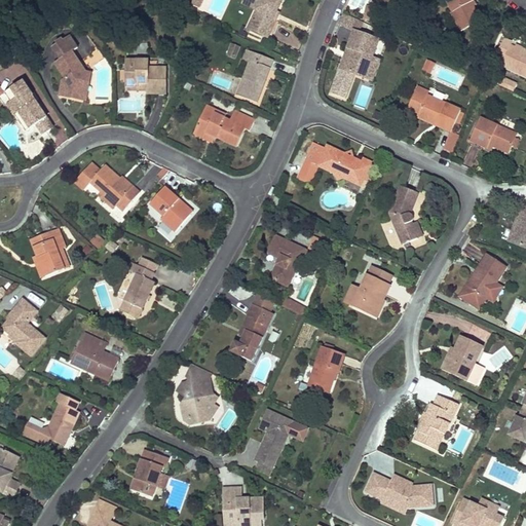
[(258,10),(261,4),(253,0),(246,0),(243,4),(258,10)]
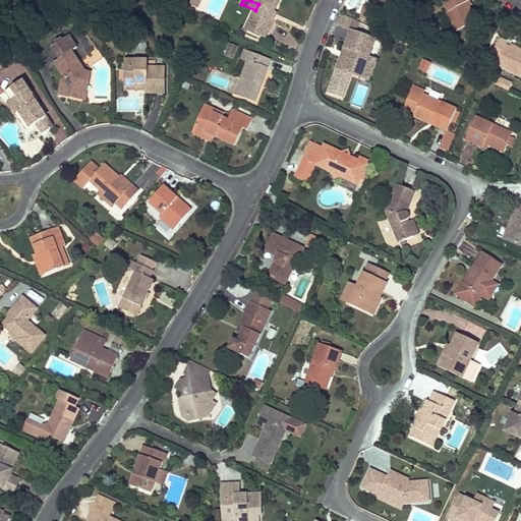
[(272,19),(275,12),(280,1),(276,0),(250,0),(258,4),(255,10),(247,29),(266,37),(274,20),(272,19)]
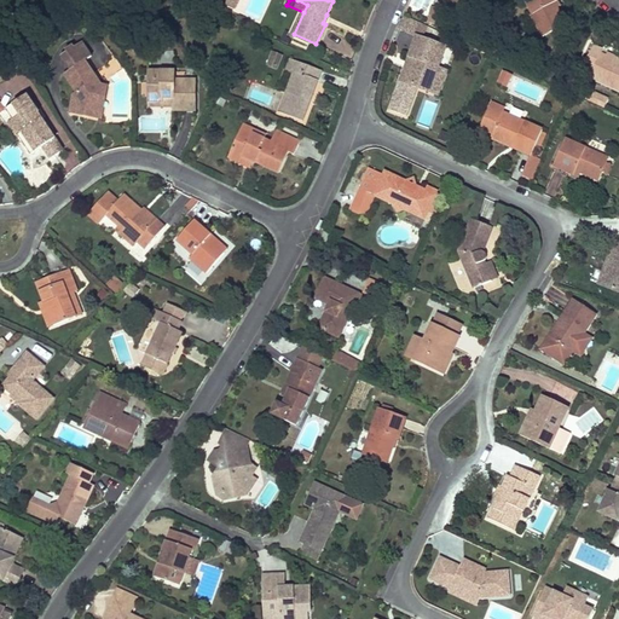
[(567,23),(557,7),(555,3),(557,1),(557,0),(525,0),(533,15),(531,16),(543,36),(567,23)]
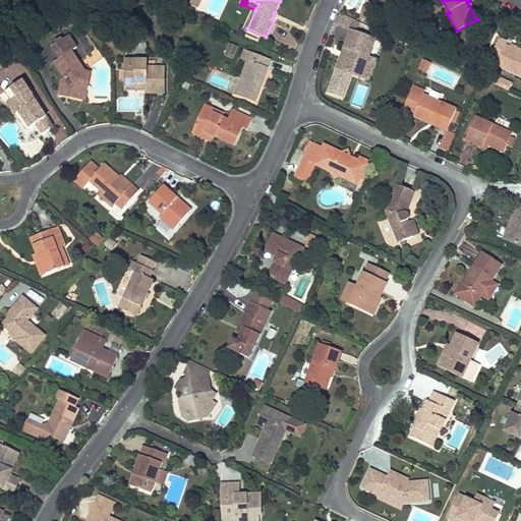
[(369,20),(371,14),(367,13),(361,12),(360,19),(369,20)]
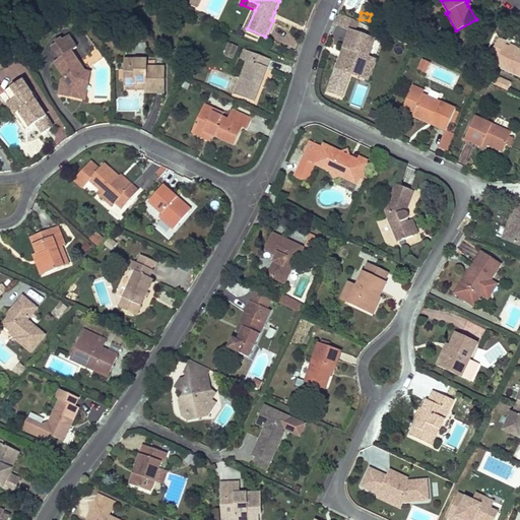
[(355,35),(359,22),(339,13),(335,24),(350,34),(355,35)]
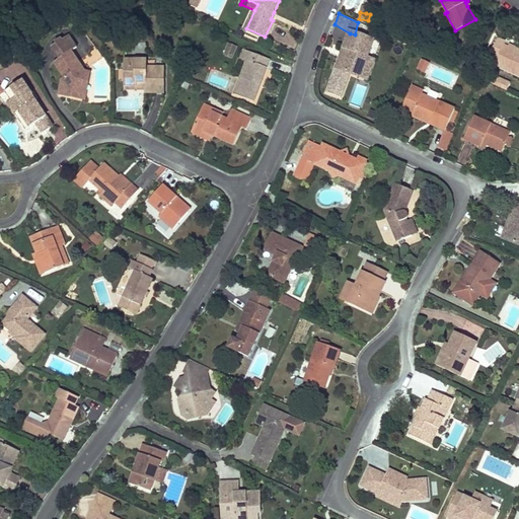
[(268,39),(275,21),(273,20),(265,36),(268,39)]
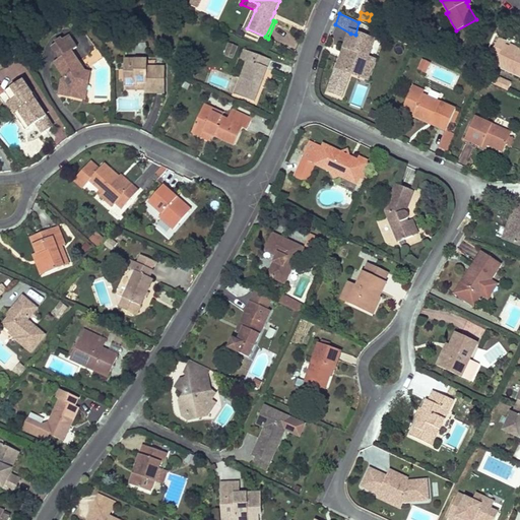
[(361,79),(368,59),(375,42),(355,35),(350,34),(344,50),(347,51),(344,59),(341,58),(328,95),(341,101),(350,75),(361,79)]
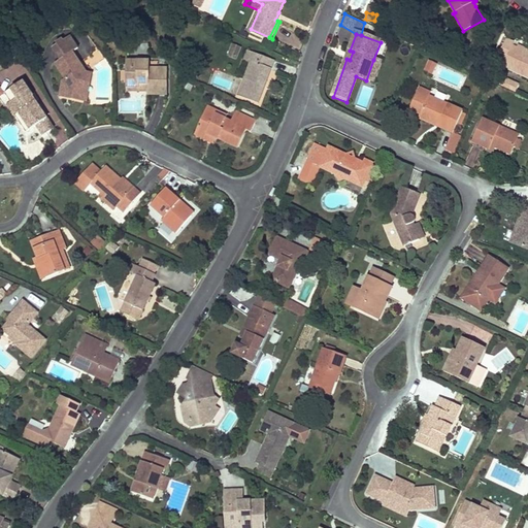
[(81,100),(87,73),(73,53),(78,48),(71,37),(64,41),(62,40),(57,43),(58,45),(54,48),(61,61),(56,64),(65,79),(64,80),(61,95),(81,100)]
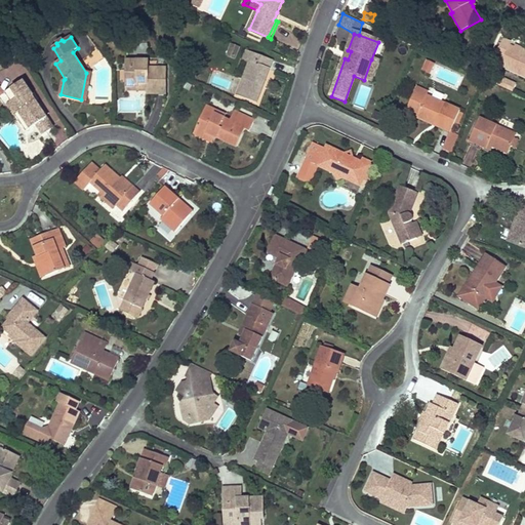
[(524,77),(524,52),(514,47),(510,46),(512,43),(502,39),(495,57),(502,61),(500,67),(524,77)]
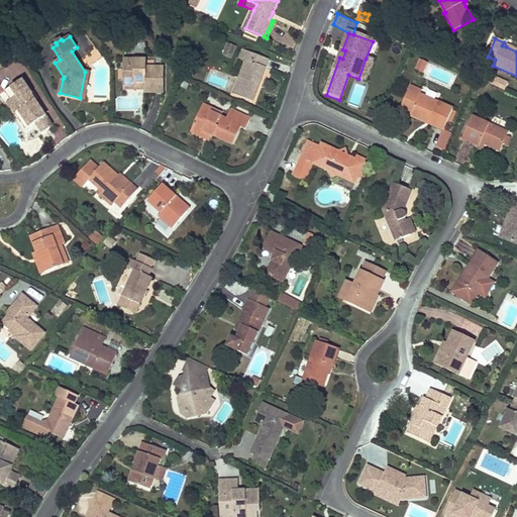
[(26,52),(20,42),(13,46),(19,56),(26,52)]
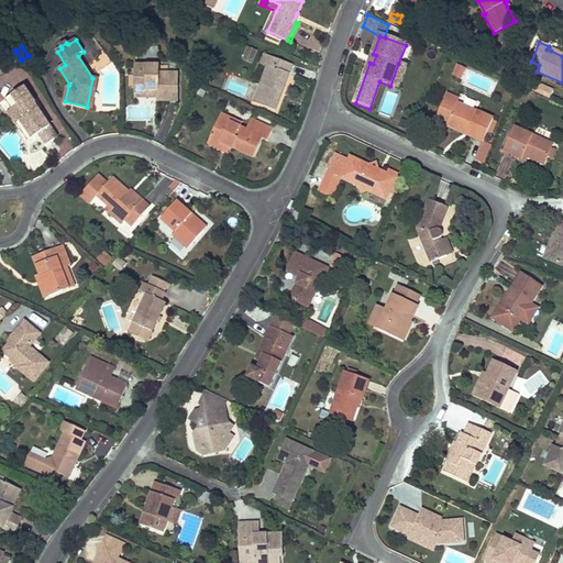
[(250,61),(254,51),(245,47),(241,58),(250,61)]
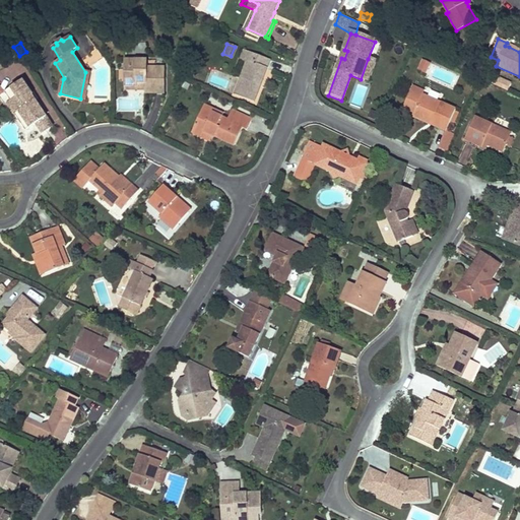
[(259,83),(260,81),(262,81),(270,60),(244,50),(240,60),(247,62),(235,94),(255,102),(261,84),(259,83)]
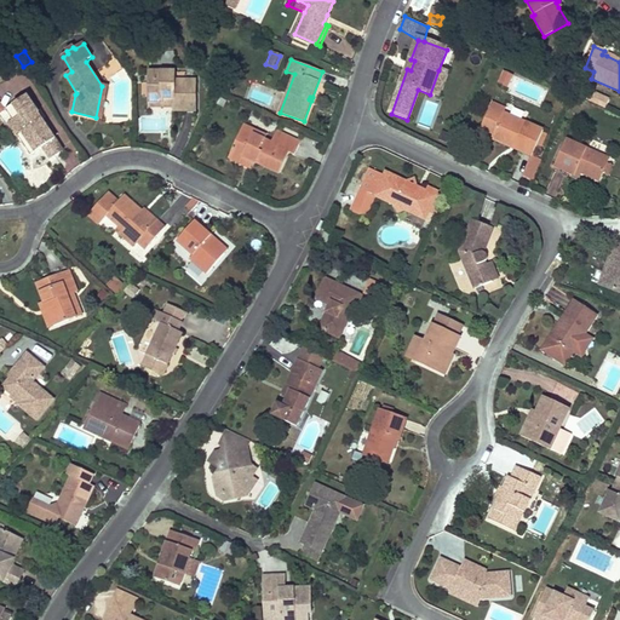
[(438,98),(447,74),(438,70),(430,95),(438,98)]
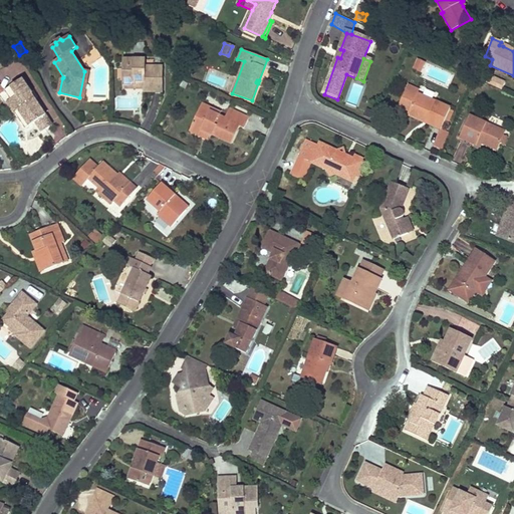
[(466,71),(468,66),(452,58),(450,64),(466,71)]
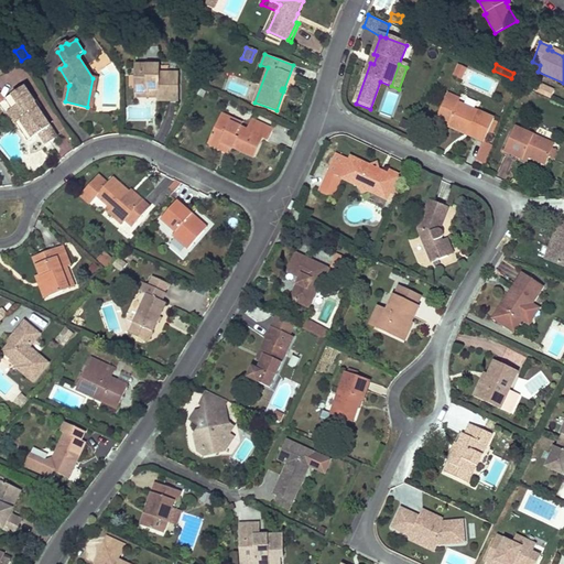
[(179,100),(179,73),(159,73),(159,65),(137,65),(136,93),(151,93),(153,93),(153,89),(159,89),(159,97),(159,100),(179,100)]
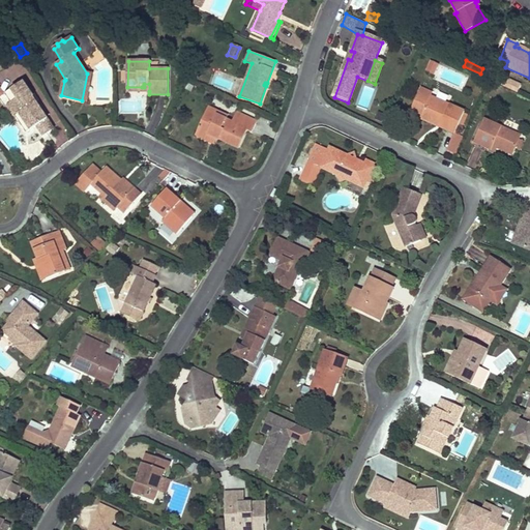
[(434,75),(438,64),(431,61),(427,71),(434,75)]
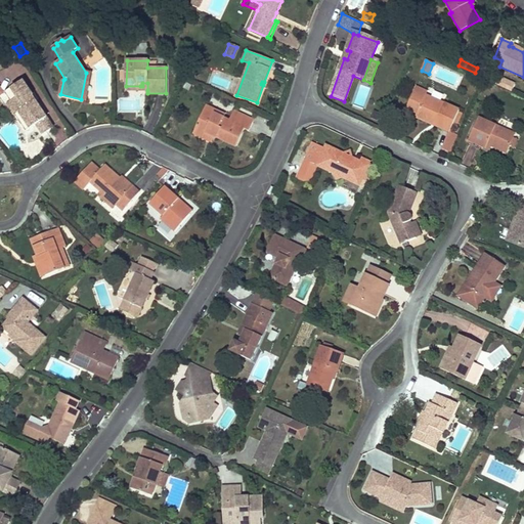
[(86,100),(91,74),(86,73),(81,99),(86,100)]
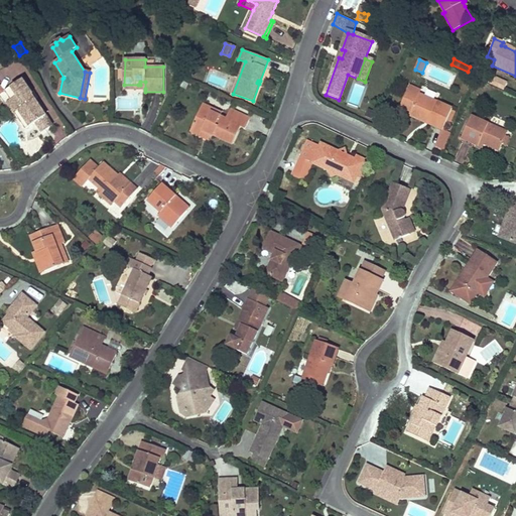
[(507,83),(492,76),(489,83),(504,90),(507,83)]
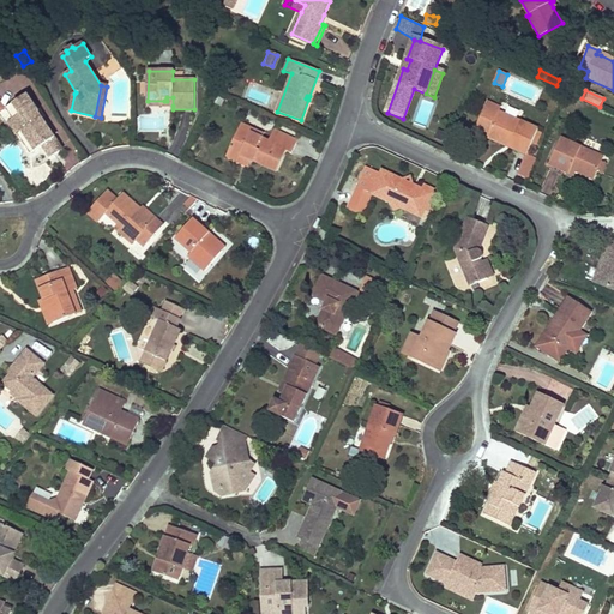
[(42,119),(40,121),(37,116),(38,113),(37,112),(26,96),(6,110),(1,114),(0,114),(0,115),(6,125),(10,124),(18,136),(24,133),(37,151),(43,146),(52,158),(62,150),(42,119)]
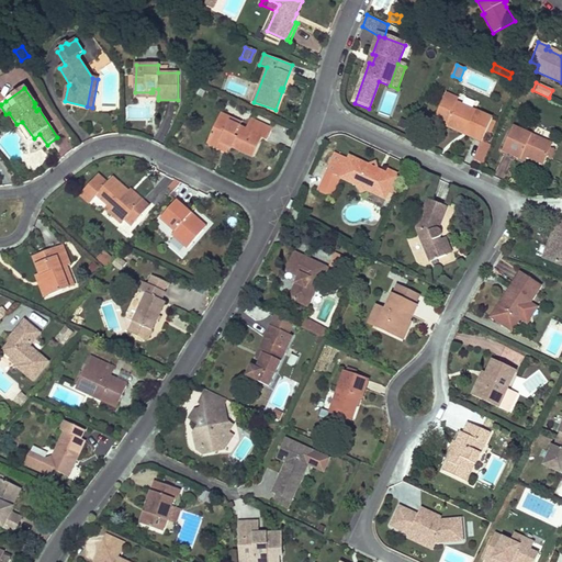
[(485,135),(492,120),(492,119),(456,102),(458,99),(447,93),(438,113),(449,117),(447,122),(447,123),(467,132),(465,134),(482,142),(485,135)]
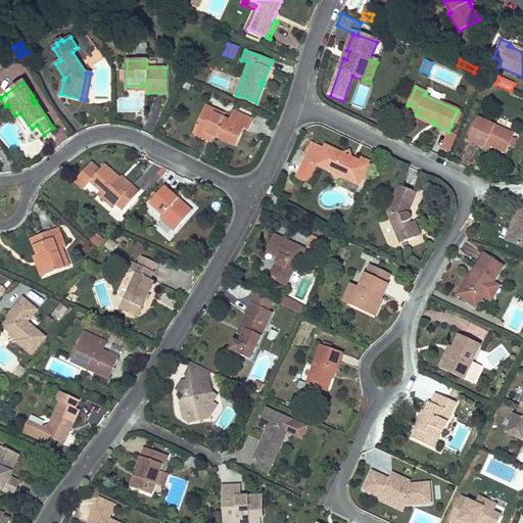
[(418,109),(408,105),(406,108),(416,113),(418,109)]
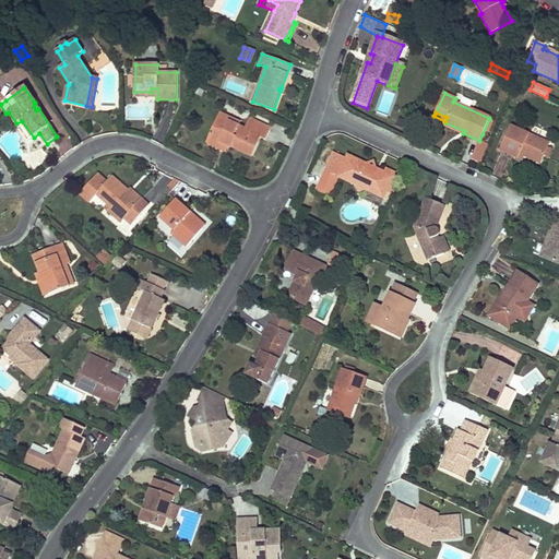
[(240,123),(219,114),(218,118),(238,127),(240,123)]
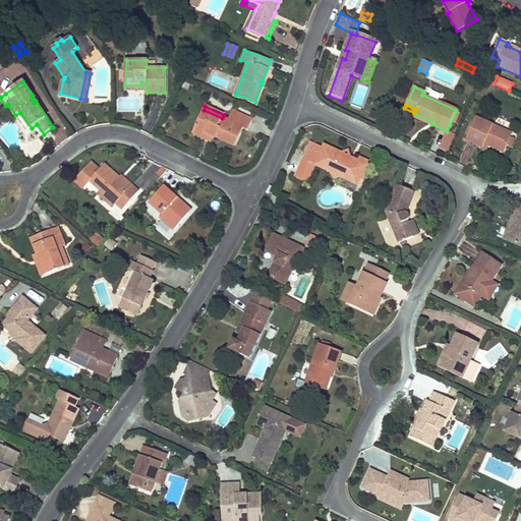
[(247,130),(252,120),(232,111),(228,121),(222,118),(204,110),(194,129),(210,136),(211,134),(214,136),(235,146),(243,128),(247,130)]
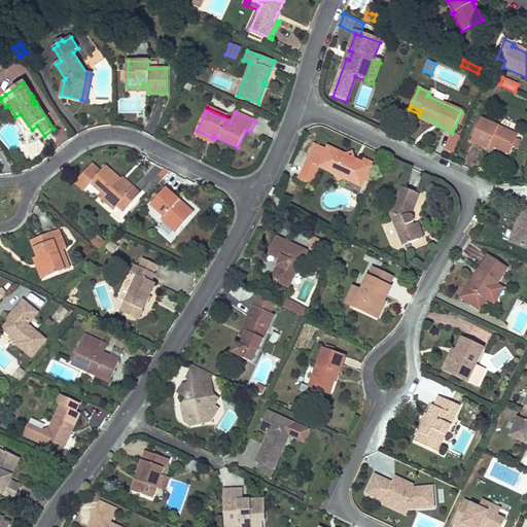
[(458,128),(464,114),(461,112),(455,127),(458,128)]
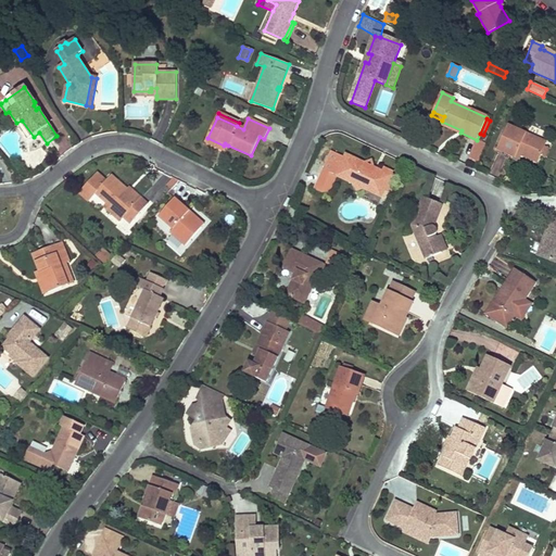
[(34,137),(22,121),(16,123),(28,140),(34,137)]
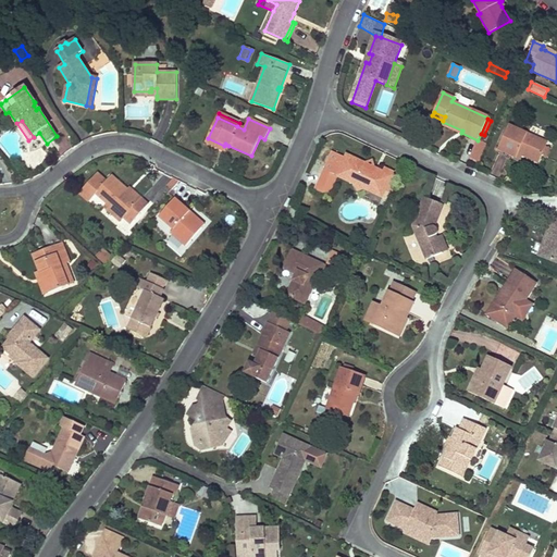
[(462,131),(443,122),(442,124),(461,133),(462,131)]
